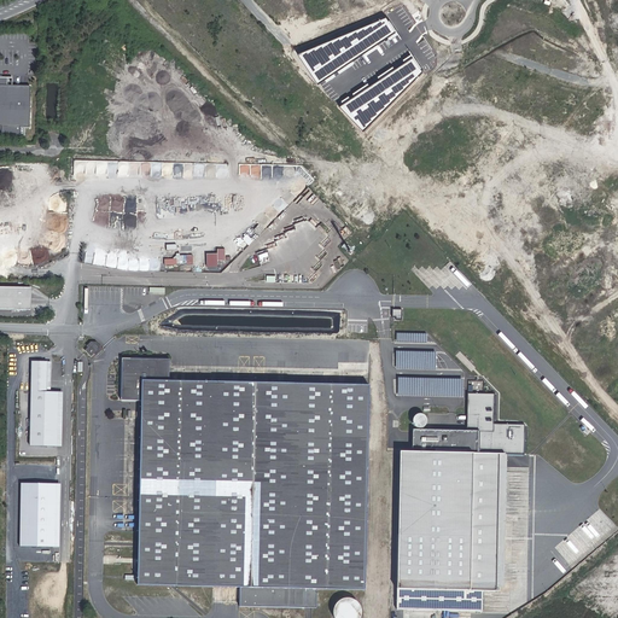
[(299,54),(318,83),(396,31),(386,18),(299,54)]
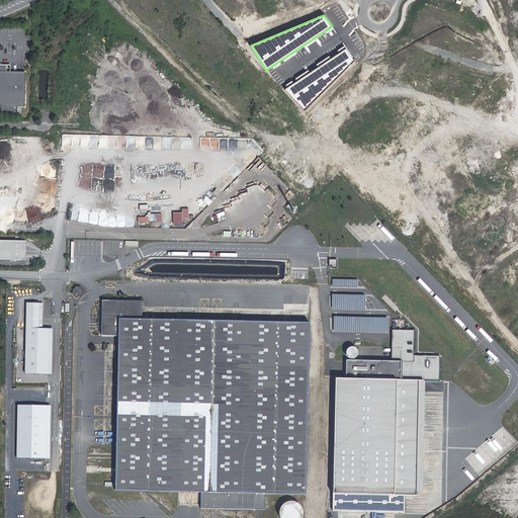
[(284,88),(305,108),(353,59),(345,48),(284,88)]
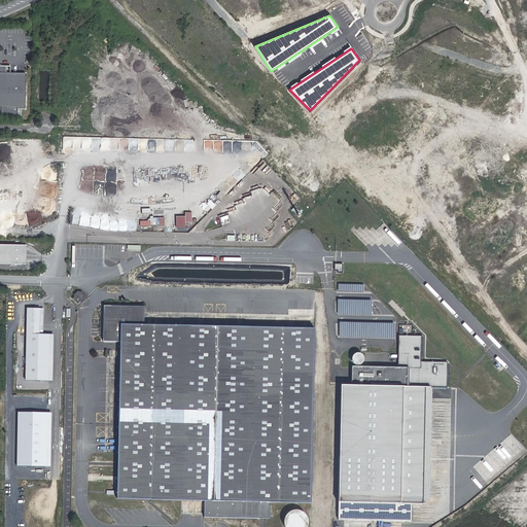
[(10,66),(0,66),(0,110),(1,111),(1,116),(18,116),(18,108),(25,109),(26,73),(10,73),(10,66)]
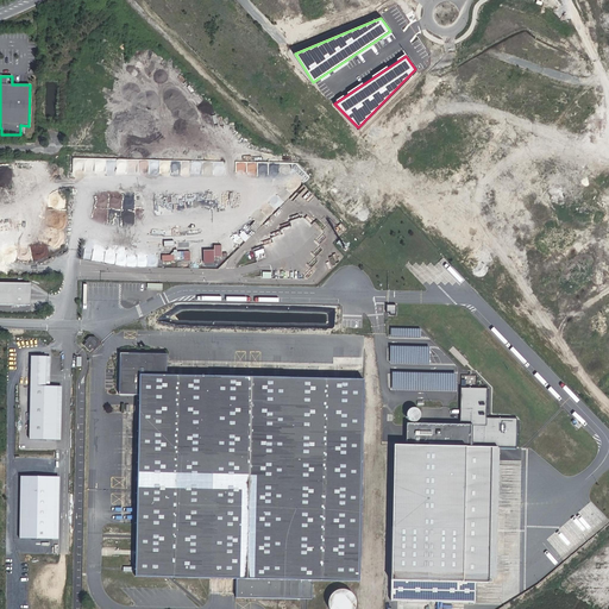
[(230,238),(239,246),(244,242),(234,233),(230,238)]
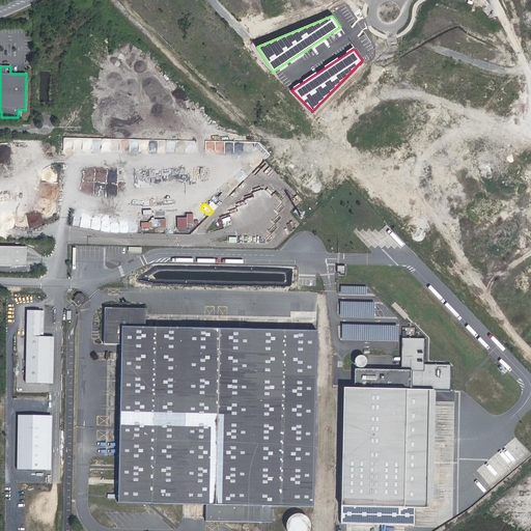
[(176,229),(186,229),(186,223),(193,223),(193,214),(186,214),(186,218),(176,218),(176,229)]
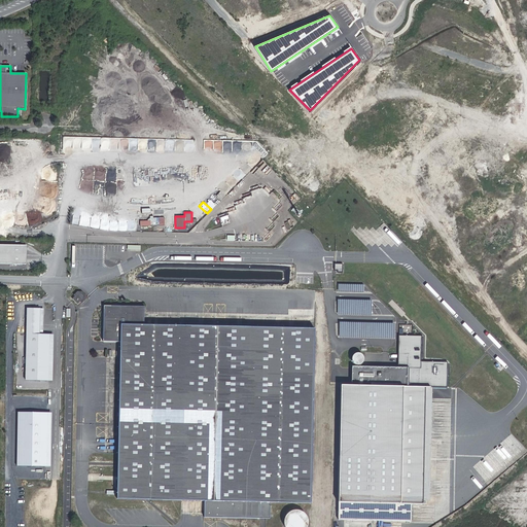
[(0,245),(0,264),(27,265),(27,246),(0,245)]
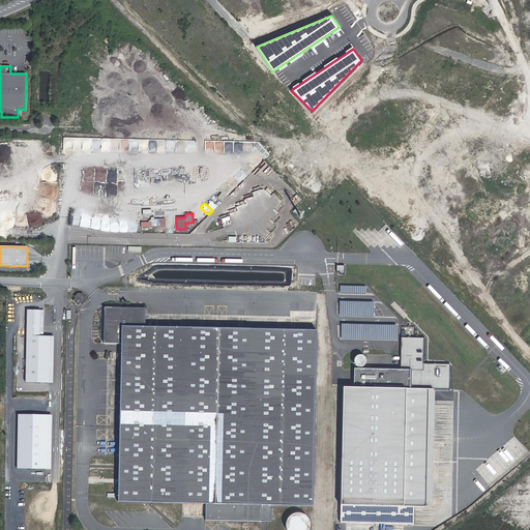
[(345,274),(345,265),(335,265),(335,271),(340,271),(340,274),(345,274)]
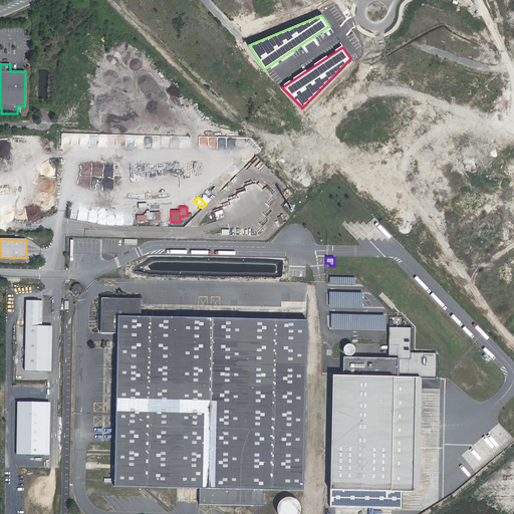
[(72,289),(69,292),(74,297),(78,293),(79,295),(82,293),(81,288),(79,285),(75,285),(72,288),(72,289)]
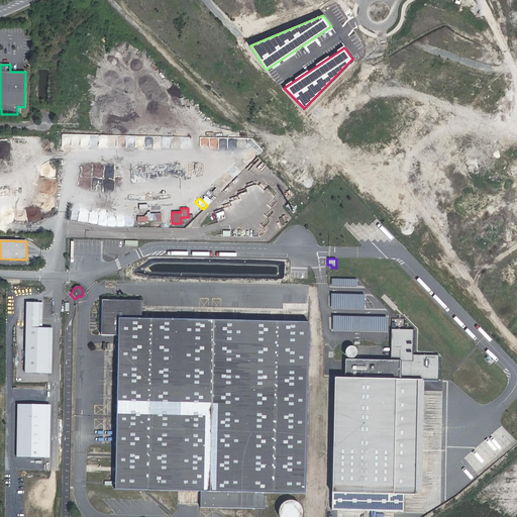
[(333,308),(365,308),(365,296),(333,295),(333,308)]
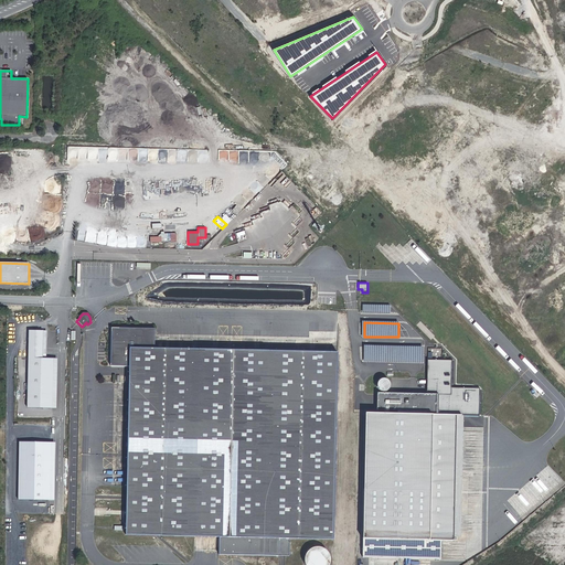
[(333,540),(338,352),(155,349),(155,329),(112,328),(110,366),(129,366),(126,535),(220,536),(219,554),(289,556),(290,539),(333,540)]
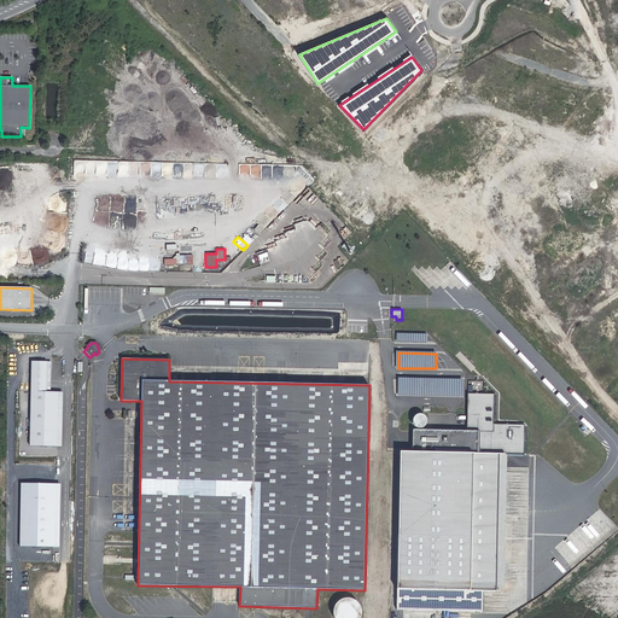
[(47,391),(47,362),(31,361),(30,447),(57,447),(58,392),(47,391)]
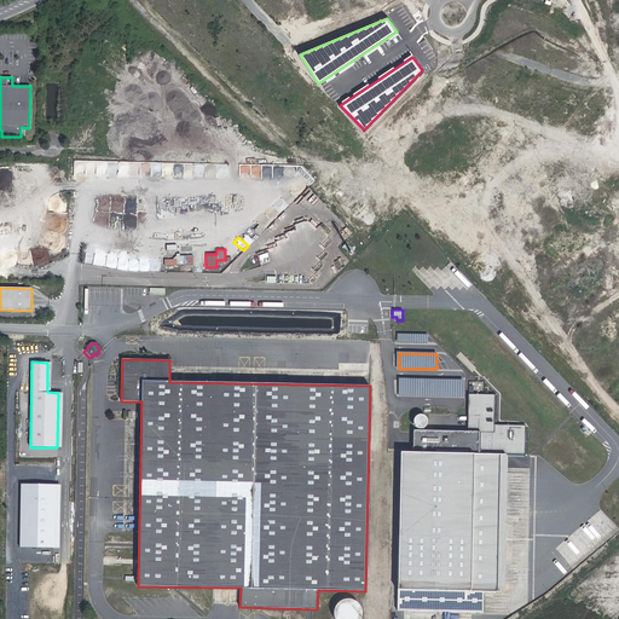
[(400,394),(461,395),(462,381),(401,380),(400,394)]
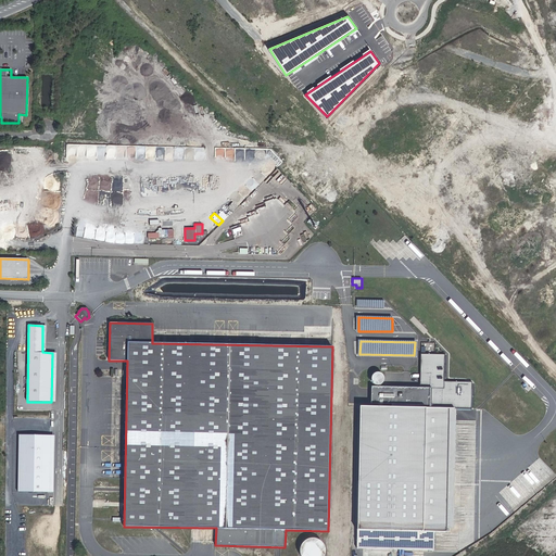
[(445,354),(420,354),(420,388),(371,387),(370,407),(359,406),(356,548),(434,551),(434,539),(452,539),(454,408),(471,408),(472,382),(444,381),(445,354)]
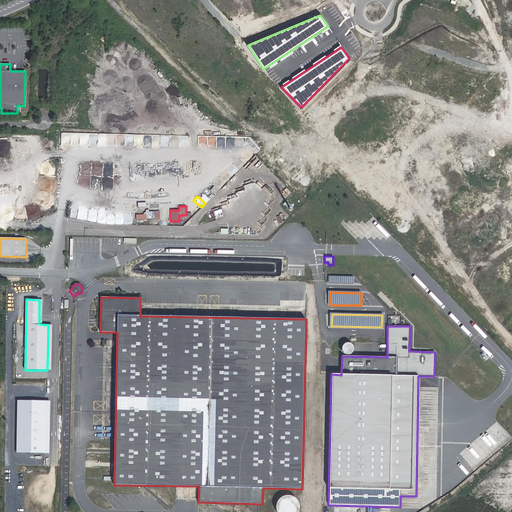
[(344,344),(343,345),(342,347),(342,349),(342,351),(343,352),(344,354),(346,354),(348,355),(349,354),(351,354),(353,352),(353,350),(353,348),(353,346),(352,345),(351,344),(349,343),(348,343),(346,343),(344,344)]
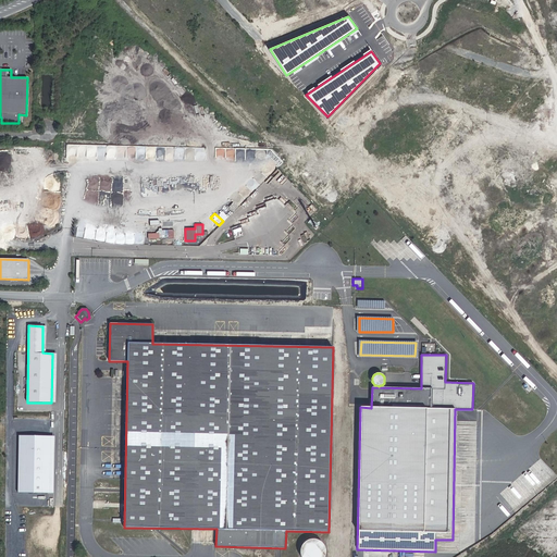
[(16,435),(15,492),(51,493),(52,435),(16,435)]
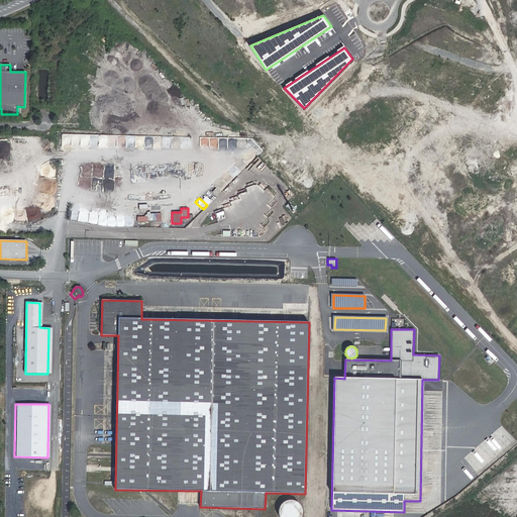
[(302,511),(302,509),(301,507),(300,505),(297,503),(296,502),(293,501),(291,501),(289,500),(285,502),(282,503),(281,505),(280,506),(280,508),(279,510),(279,512),(279,514),(279,516),(301,516),(302,515),(302,513),(302,511)]
